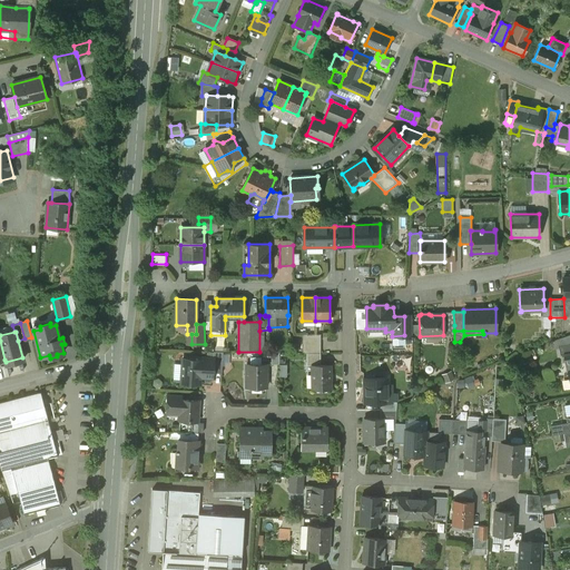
[(321,334),(306,334),(307,344),(303,344),(302,353),(306,353),(321,353),(321,334)]
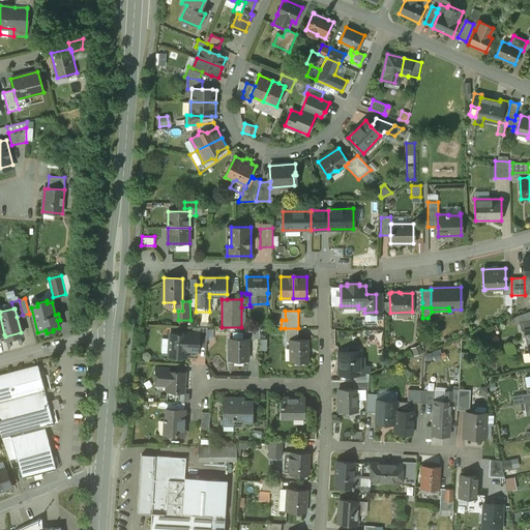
[(520,324),(520,322),(529,320),(529,312),(514,318),(514,325),(520,324)]
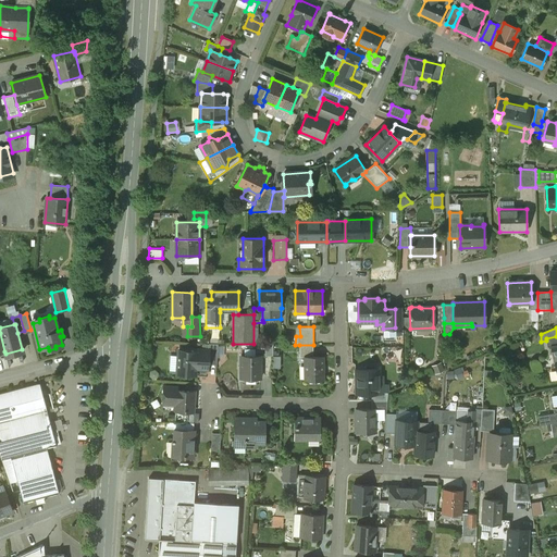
[(556,336),(546,338),(546,341),(547,348),(551,347),(556,345),(556,336)]
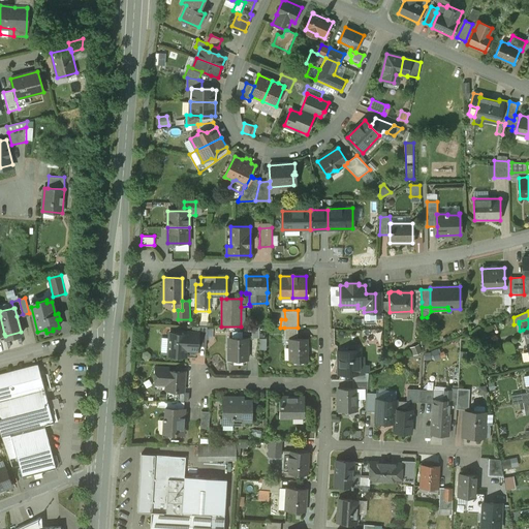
[(197,333),(198,333),(197,346),(206,346),(208,327),(198,327),(197,333)]
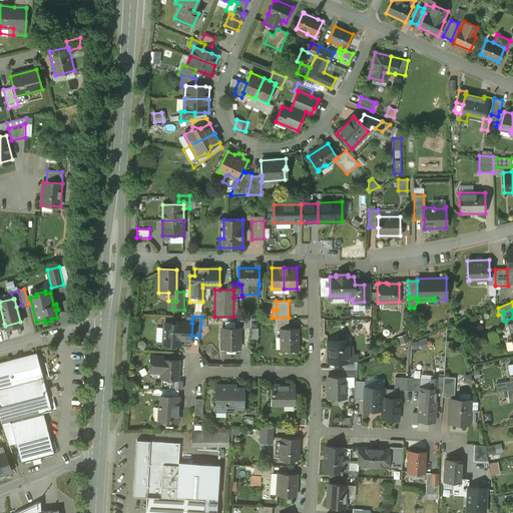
[(289,318),(276,318),(276,330),(281,330),(281,329),(289,329),(289,318)]
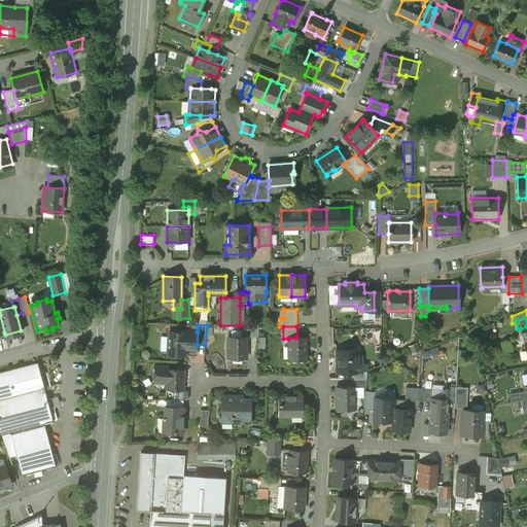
[(177,332),(169,331),(169,335),(168,346),(170,346),(169,353),(167,353),(167,354),(185,355),(185,348),(197,349),(197,345),(198,331),(197,331),(177,330),(177,332)]
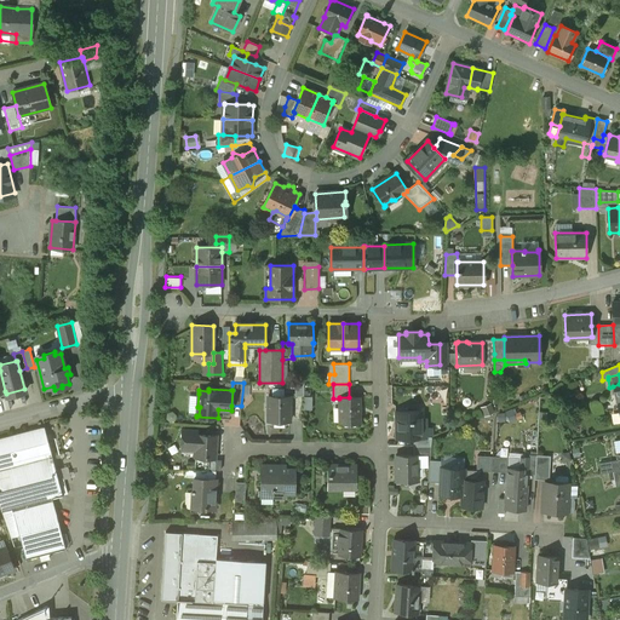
[(200,407),(197,407),(199,394),(189,392),(188,414),(196,415),(199,415),(200,407)]
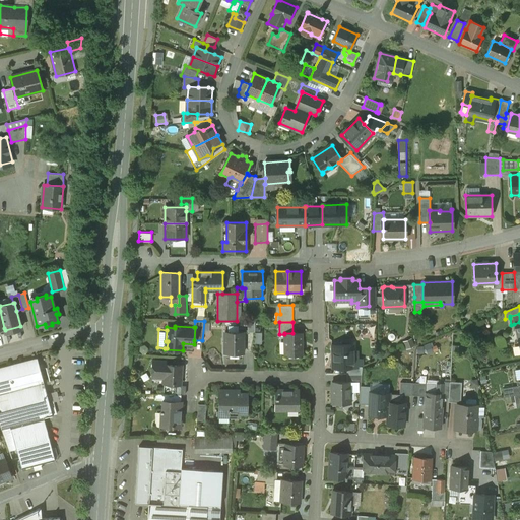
[(243,332),(225,332),(225,353),(243,353),(243,332)]
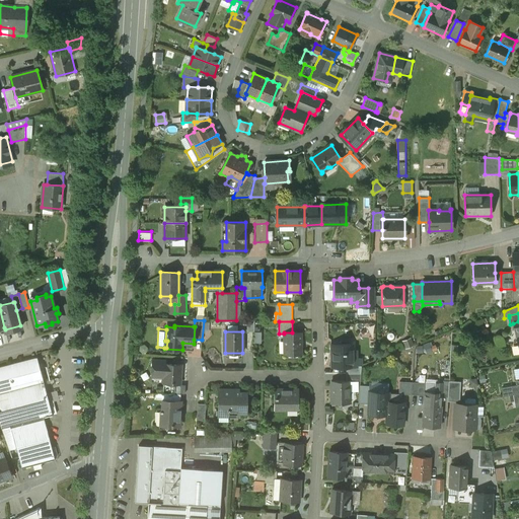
[(292,332),(284,332),(284,334),(284,347),(285,347),(285,354),(284,354),(284,355),(301,355),(301,332),(292,332)]
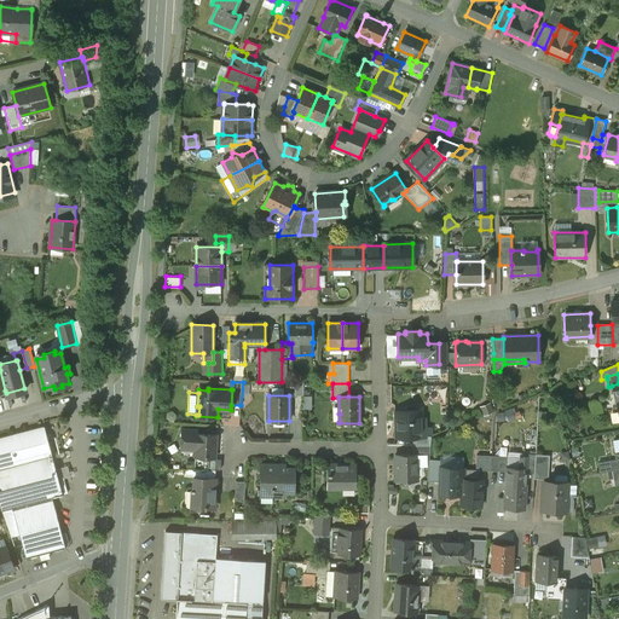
[(420,437),(418,411),(394,411),(394,422),(397,422),(398,437),(397,437),(397,438),(414,438),(420,438),(420,437)]
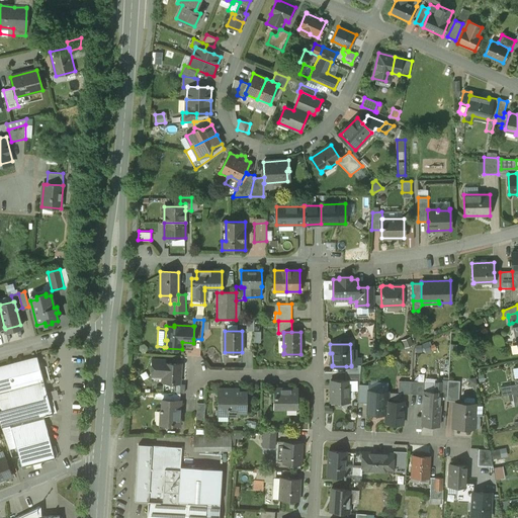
[(36,356),(0,365),(0,422),(1,427),(9,450),(16,447),(21,467),(55,458),(44,417),(53,414),(44,380),(39,367),(42,366),(41,363),(38,363),(36,356)]
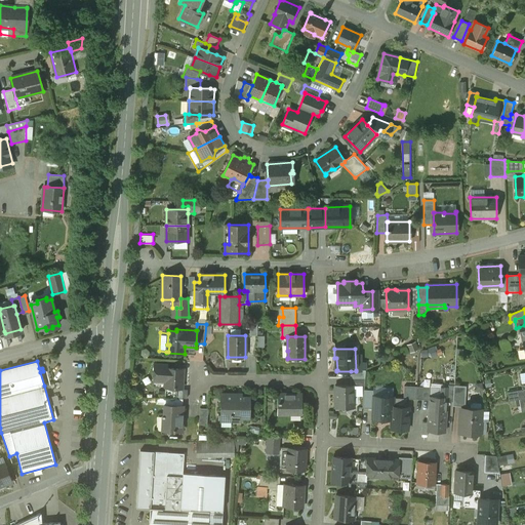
[(184,368),(167,367),(167,365),(155,364),(154,380),(155,377),(166,377),(165,381),(165,388),(183,389),(183,376),(183,369),(184,369),(184,368)]
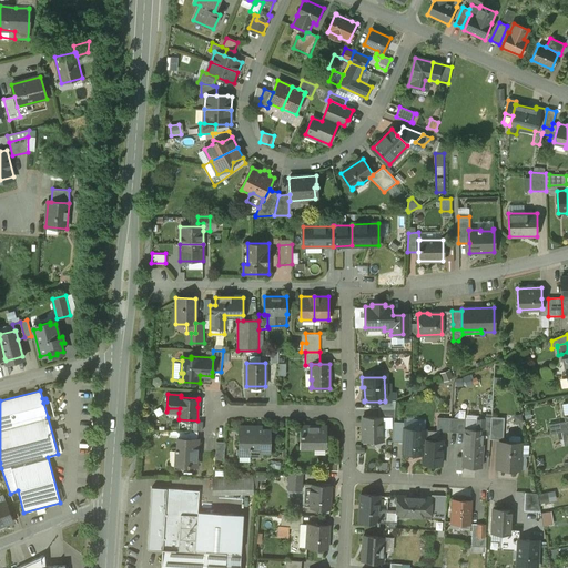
[(492,416),(480,416),(480,418),(486,418),(485,435),(490,435),(492,417),(492,416)]
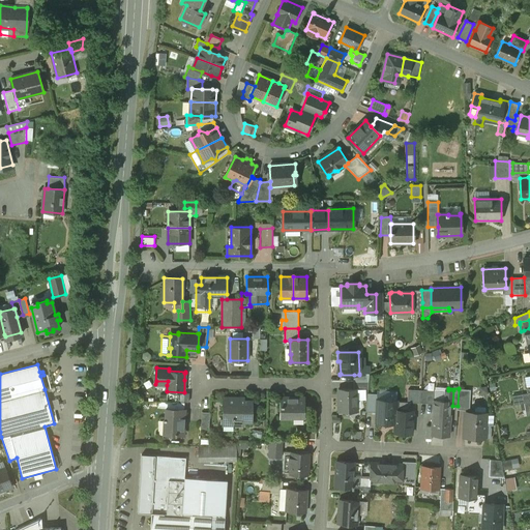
[(354,389),(339,389),(339,390),(340,390),(340,399),(339,399),(339,412),(357,412),(357,411),(357,390),(356,389),(354,389)]
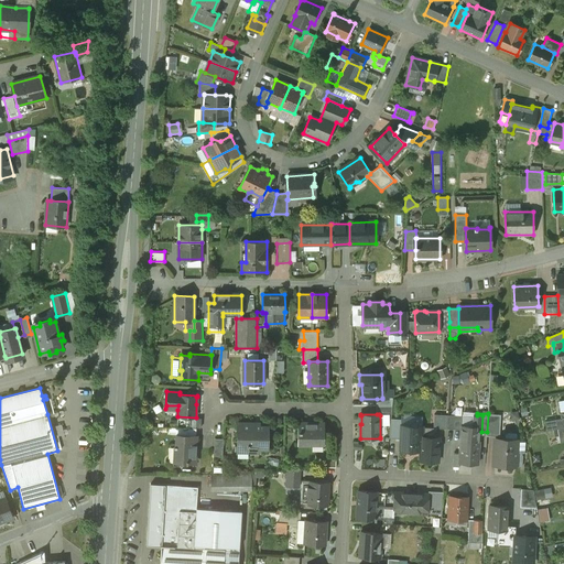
[(448,415),(434,414),(433,429),(436,429),(447,430),(448,415)]
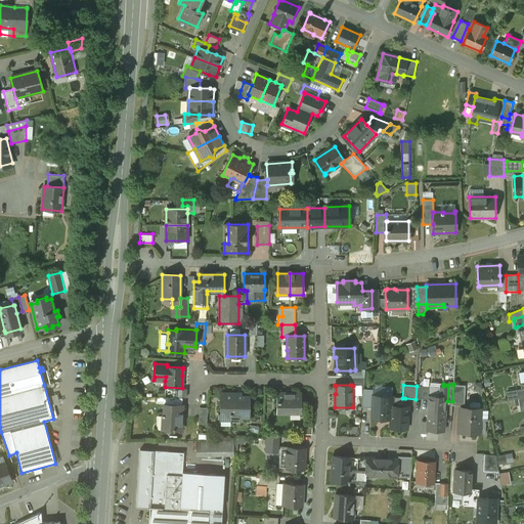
[(465,386),(453,385),(452,401),(451,405),(464,405),(465,386)]
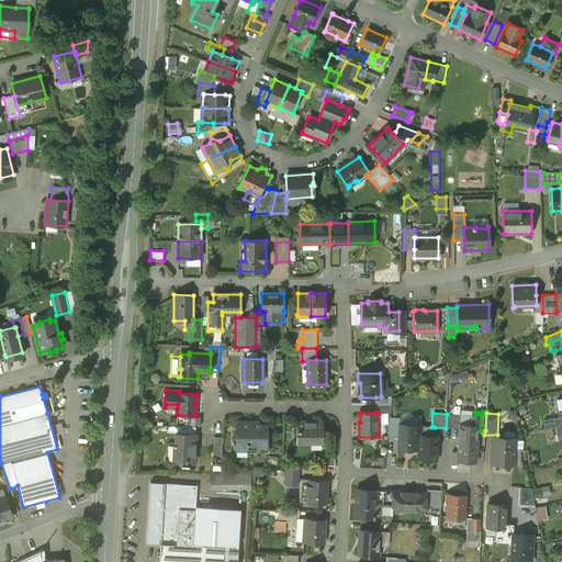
[(400,424),(401,424),(420,425),(420,415),(400,414),(400,417),(400,424)]
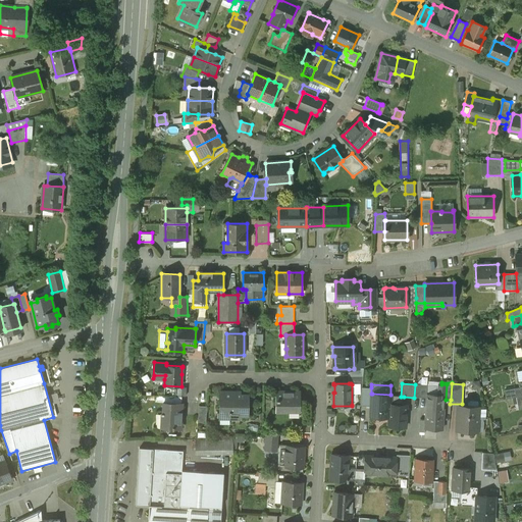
[(428,385),(415,384),(414,398),(427,398),(427,395),(428,395),(428,385)]
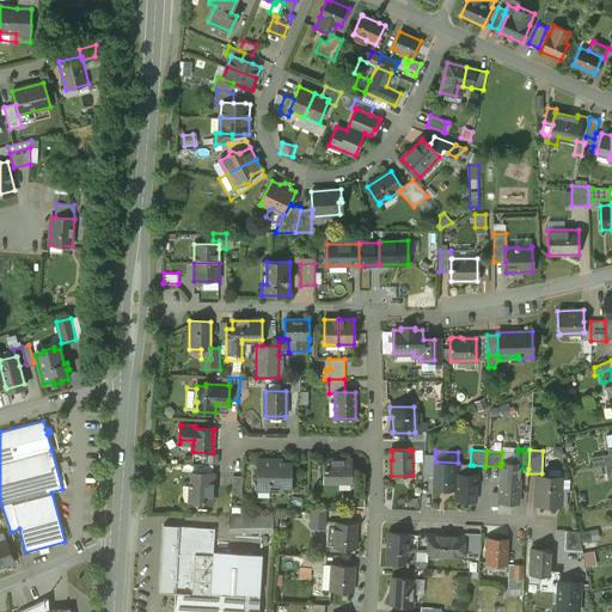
[(518,451),(513,451),(513,463),(512,467),(519,469),(522,469),(524,451),(518,451)]
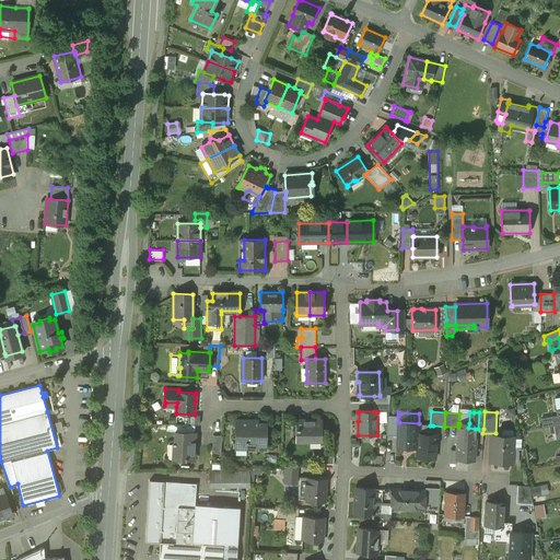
[(398,416),(388,416),(386,435),(398,435),(399,422),(398,422),(398,416)]
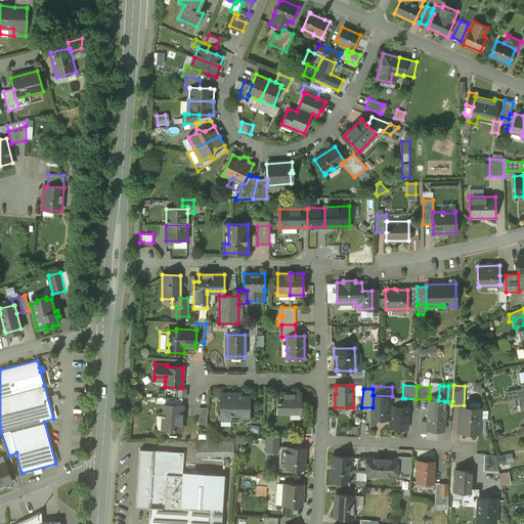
[(237,393),(221,393),(220,415),(229,415),(229,421),(241,421),(241,416),(249,416),(249,418),(250,418),(250,396),(237,396),(237,393)]
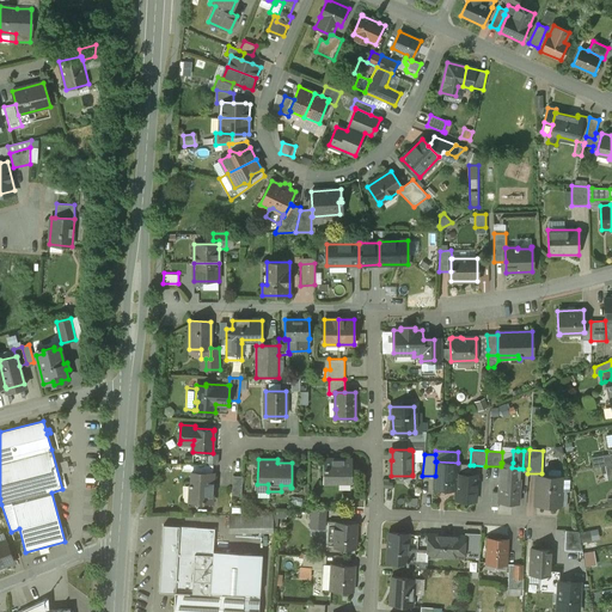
[(352,460),(324,459),(324,482),(352,482),(352,460)]
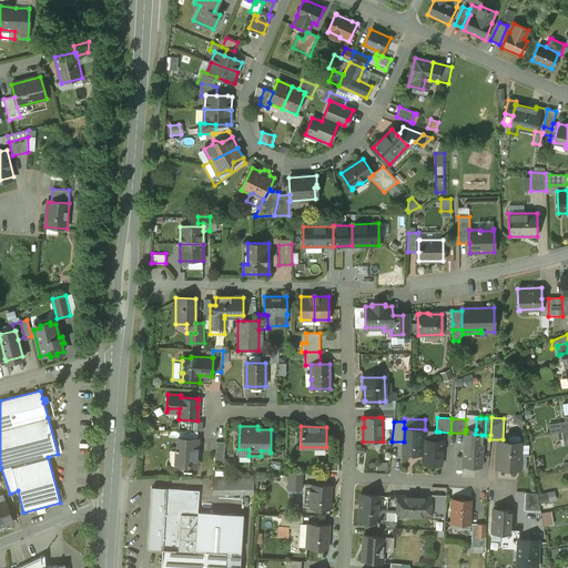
[(425,429),(405,428),(404,442),(403,453),(423,454),(424,440),(438,440),(439,432),(436,432),(425,430),(425,429)]
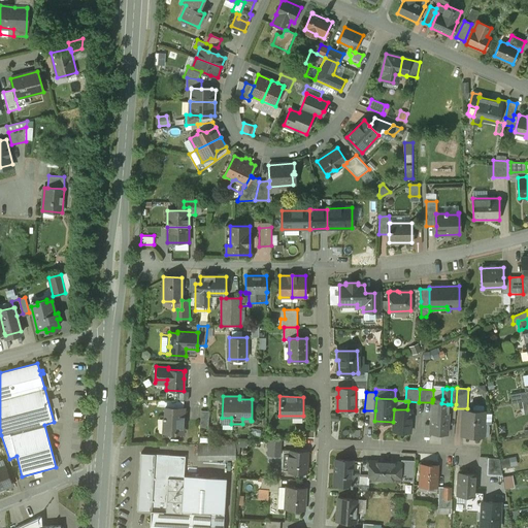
[(433,399),(432,399),(432,402),(430,425),(430,433),(448,434),(449,414),(448,414),(448,404),(441,403),(442,399),(433,399)]
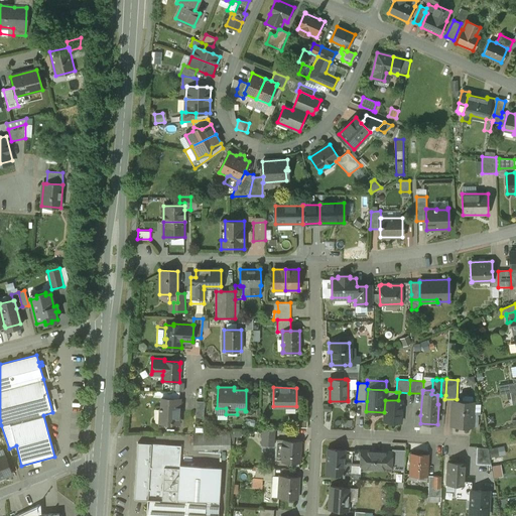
[(179,398),(161,397),(161,408),(159,408),(159,409),(161,409),(161,422),(160,422),(160,423),(178,424),(178,417),(179,417),(179,408),(179,398)]
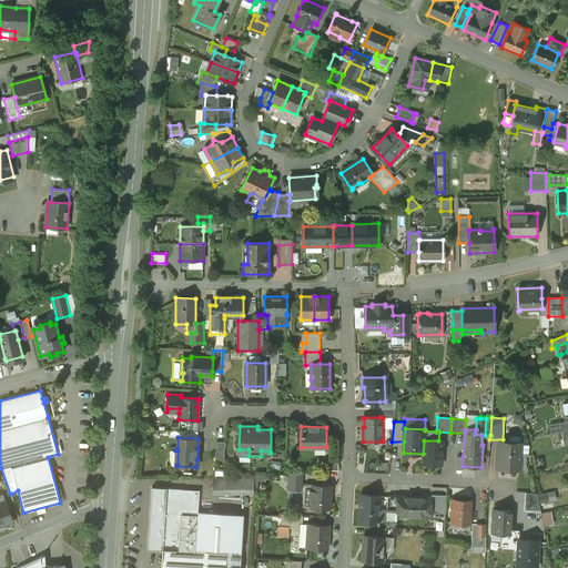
[(438,440),(424,440),(423,454),(423,464),(442,465),(443,442),(438,440)]
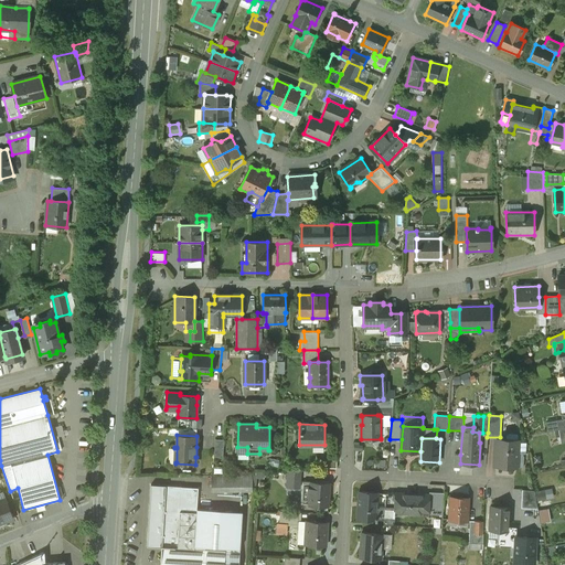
[(224,440),(215,439),(214,457),(223,458),(224,440)]
